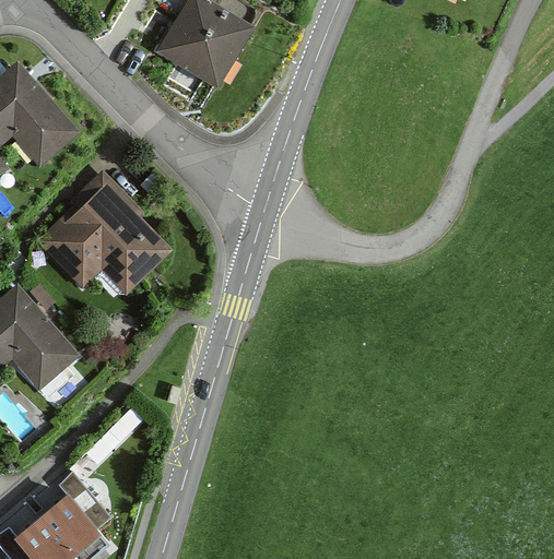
[(217,88),(252,27),(205,0),(184,0),(154,51),(217,88)]
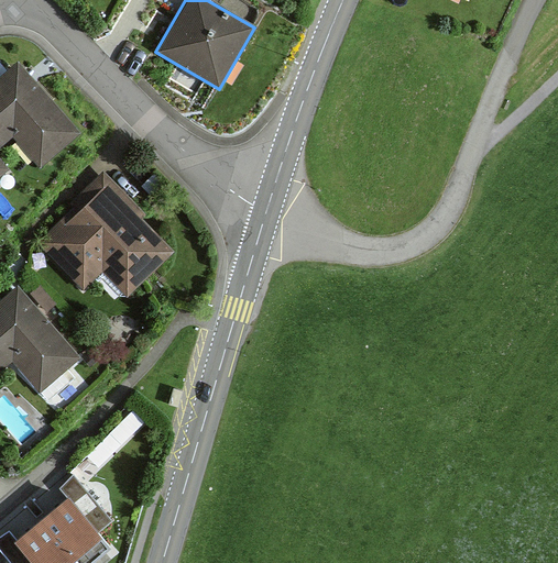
[(436,0),(455,9),(459,0),(436,0)]
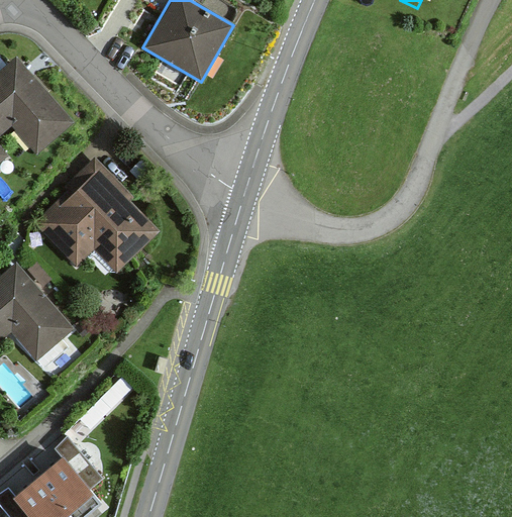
[(71,126),(13,62),(0,73),(0,162),(5,158),(0,151),(0,135),(12,125),(38,154),(71,126)]
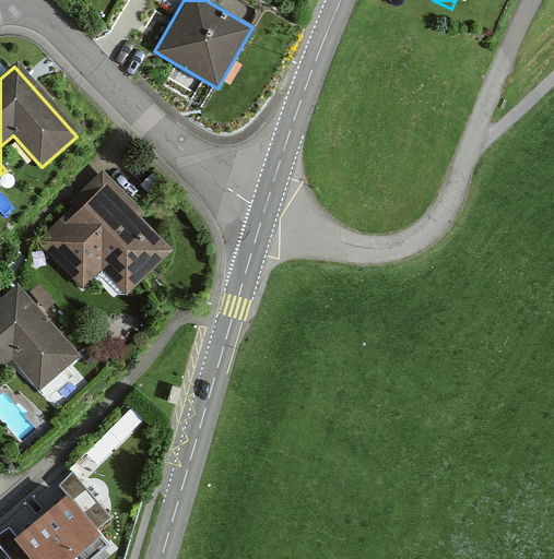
[(171,252),(102,177),(56,219),(61,225),(38,246),(79,292),(103,270),(125,294),(171,252)]
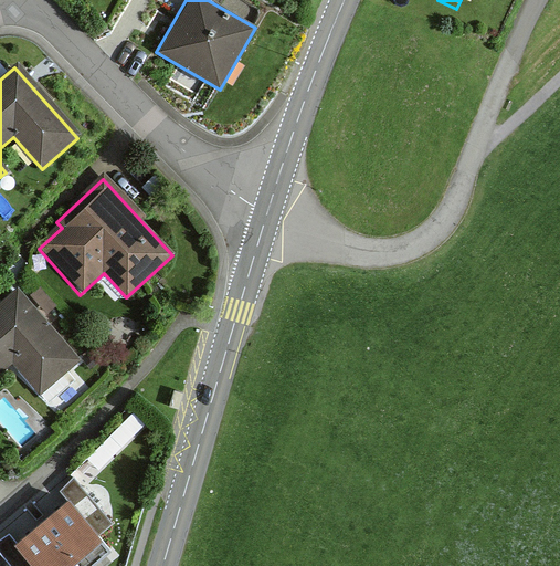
[(78,362),(16,290),(0,302),(0,375),(12,365),(39,396),(78,362)]
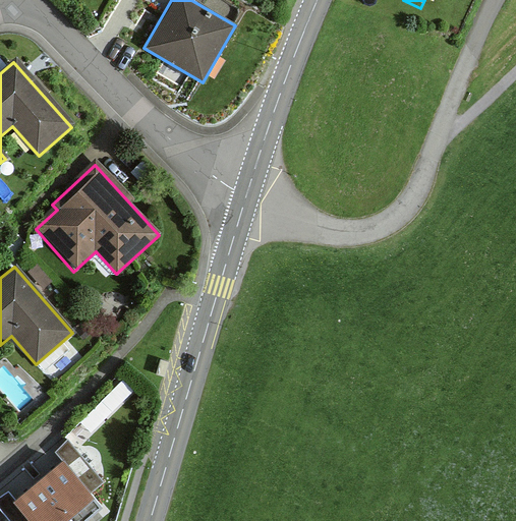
[(117,375),(76,419),(90,431),(130,388),(117,375)]
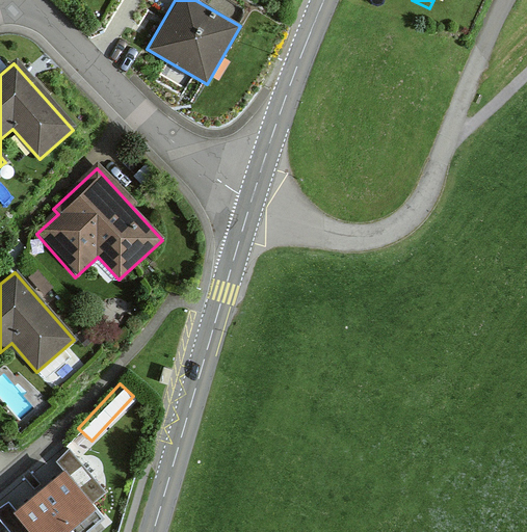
[(59,472),(15,509),(7,500),(0,505),(0,522),(7,531),(85,531),(103,519),(91,504),(104,494),(67,450),(51,462),(59,472)]
